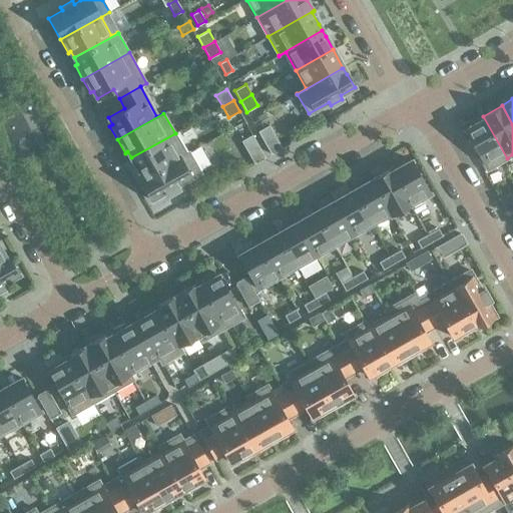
[(483,116),(482,116),(483,118),(465,129),(487,169),(507,158),(483,116)]
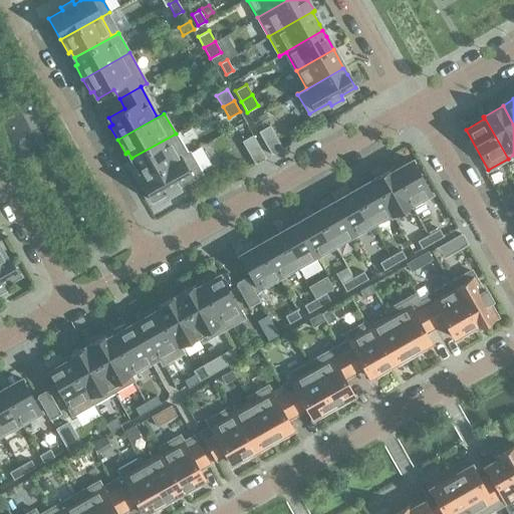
[(271,155),(282,148),(281,147),(269,125),(258,132),(270,153),(271,155)]
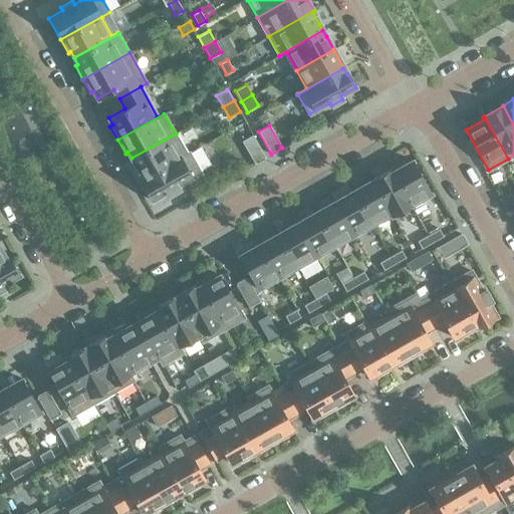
[(186,153),(176,134),(132,158),(135,165),(132,166),(140,180),(189,152),(189,151),(186,153)]
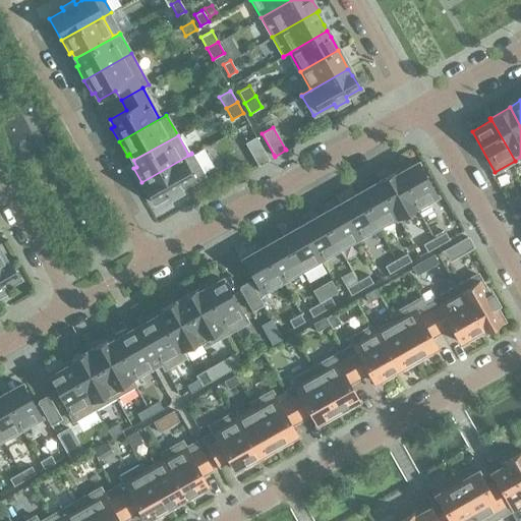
[(268,158),(255,136),(245,142),(257,164),(256,164),(257,166),(270,159),(269,158),(268,158)]
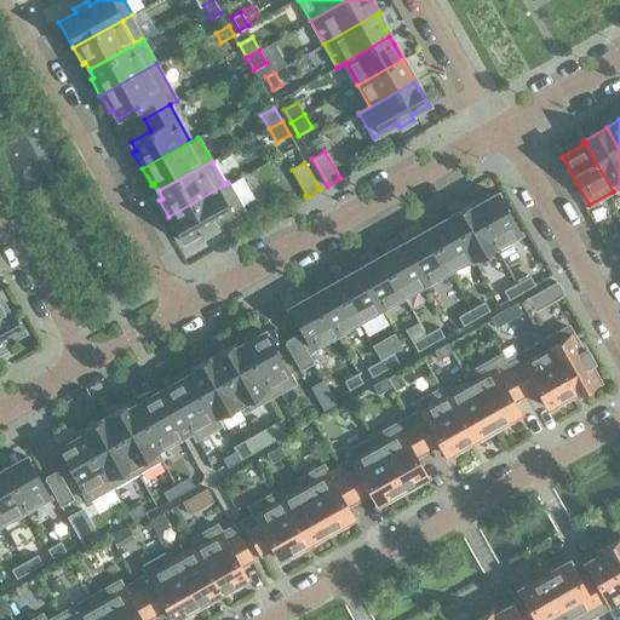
[(207,234),(217,228),(214,224),(242,208),(228,183),(168,217),(183,242),(205,230),(207,234)]
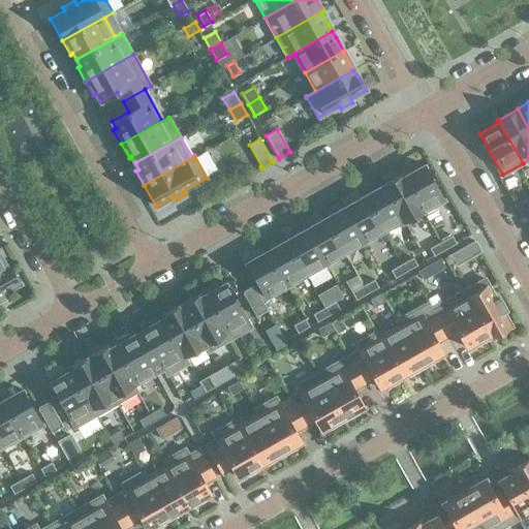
[(424,164),(404,176),(403,174),(402,174),(424,212),(443,200),(424,164)]
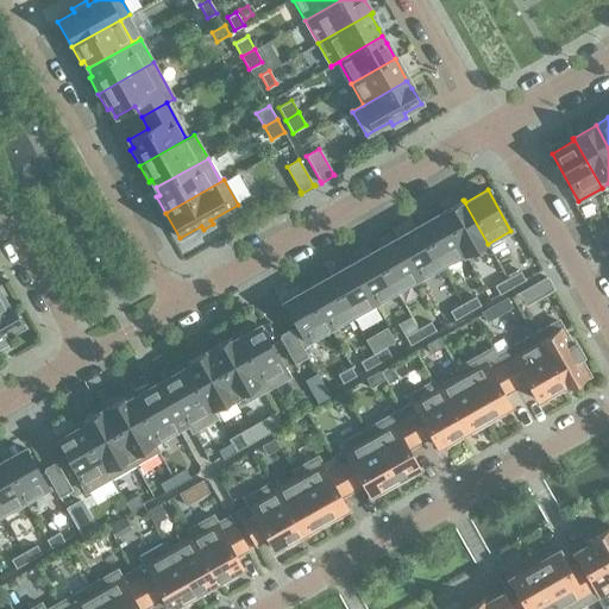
[(488,244),(463,200),(440,213),(465,256),(488,244)]
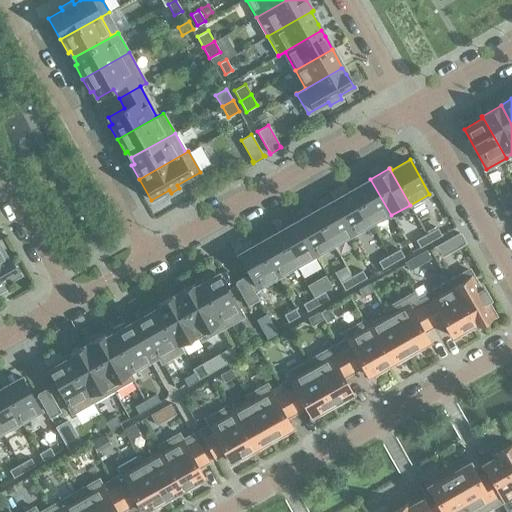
[(391,215),(370,179),(351,190),(371,224),(388,214),(390,216),(391,215)]
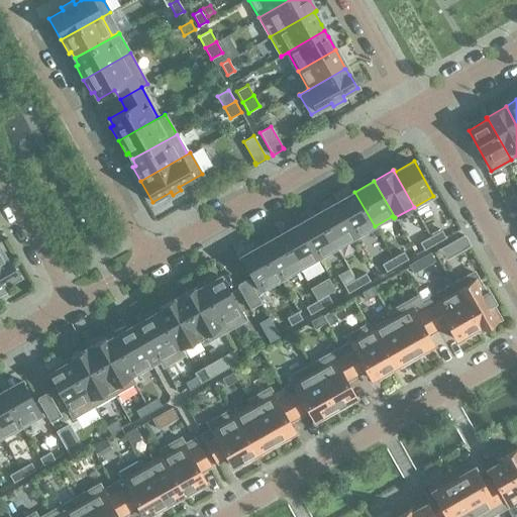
[(375,226),(354,192),(336,202),(355,236),(375,226)]
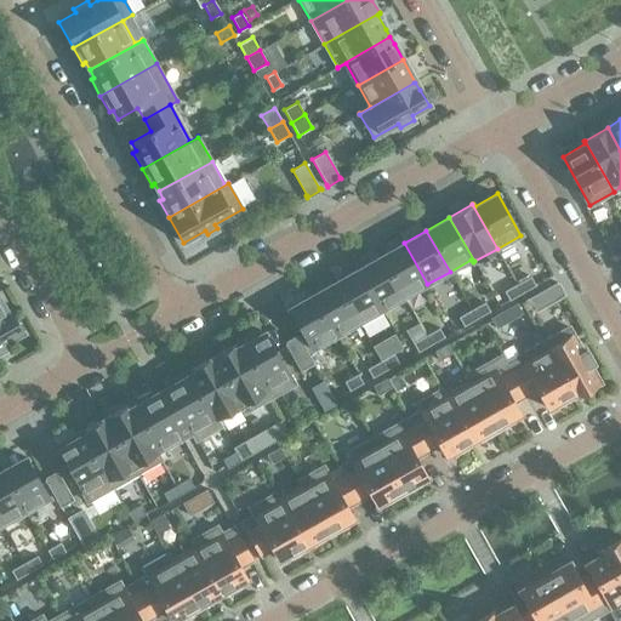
[(610,251),(620,244),(620,243),(616,233),(604,240),(610,251)]
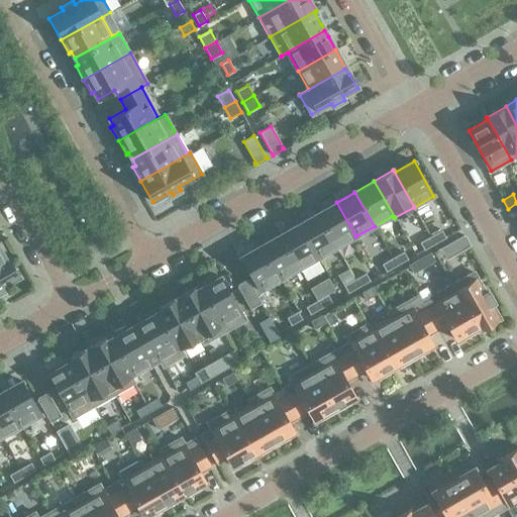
[(355,236),(336,202),(317,213),(336,247),(355,236)]
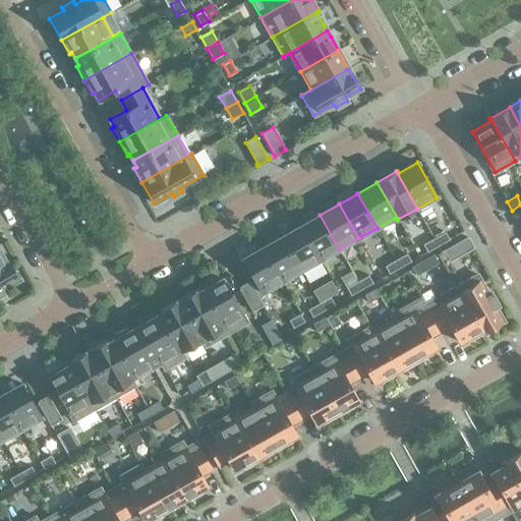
[(339,249),(320,215),(300,226),(320,261),(339,249)]
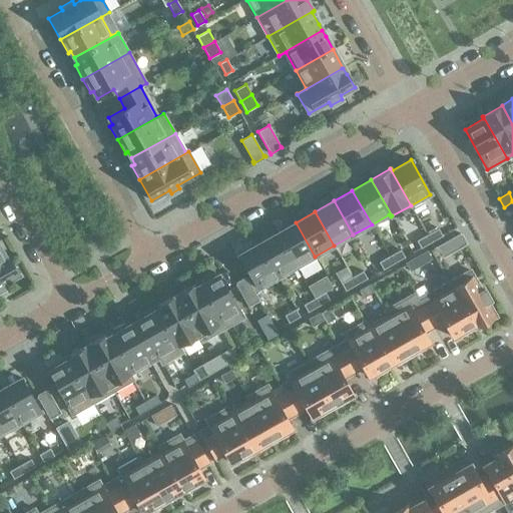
[(315,257),(296,222),(277,232),(297,267),(315,257)]
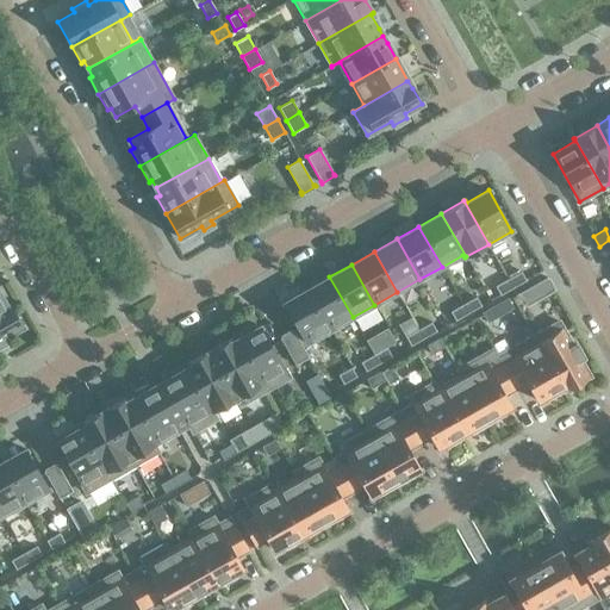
[(508,279),(512,287),(526,280),(521,272),(508,279)]
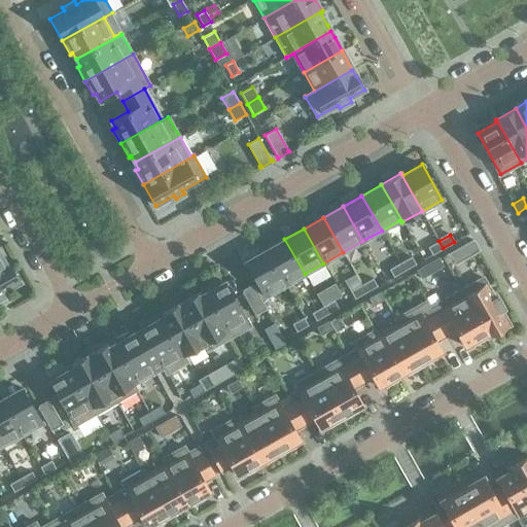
[(305,274),(284,239),(265,250),(285,285),(305,274)]
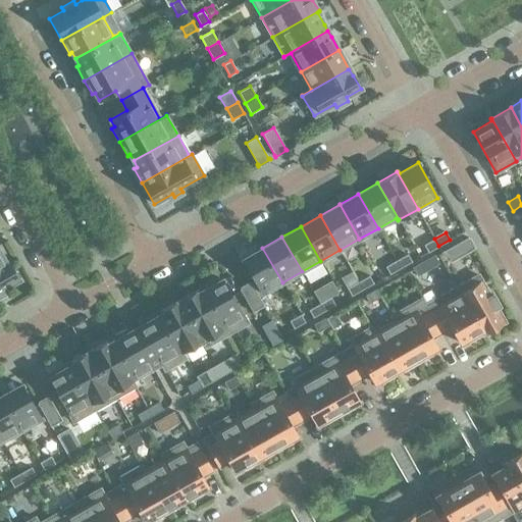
[(467,237),(466,238),(466,239),(445,250),(451,261),(472,249),(472,250),(474,249),(467,237)]
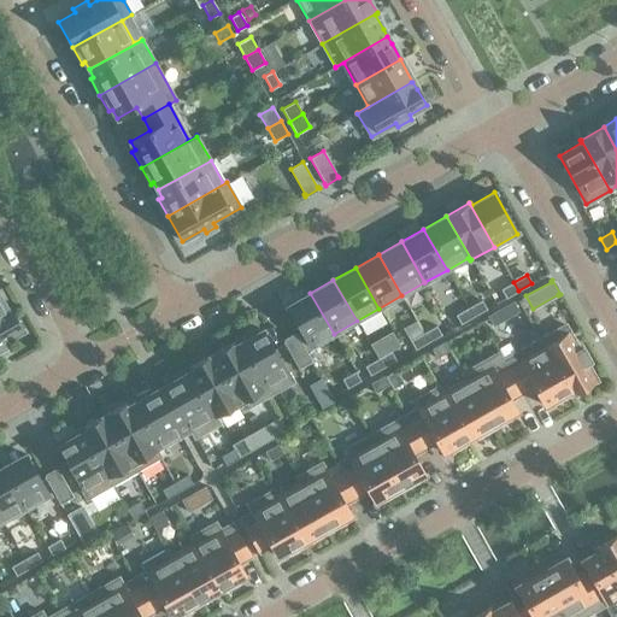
[(500,289),(505,298),(518,291),(513,282),(500,289)]
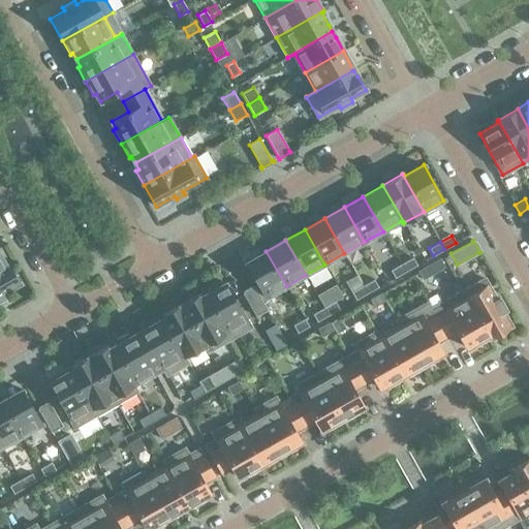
[(286,286),(266,251),(246,262),(266,298),(286,286)]
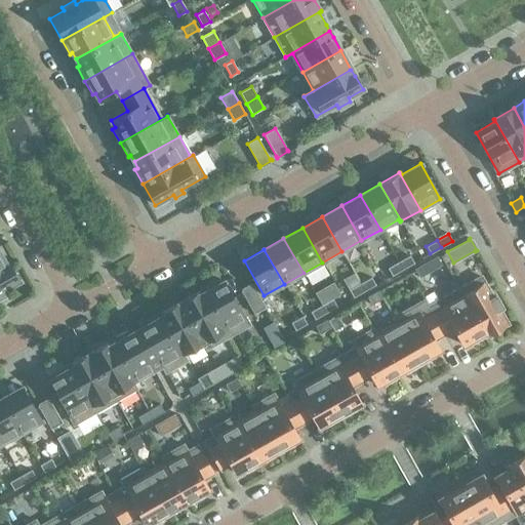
[(403,270),(414,263),(409,255),(398,261),(403,270)]
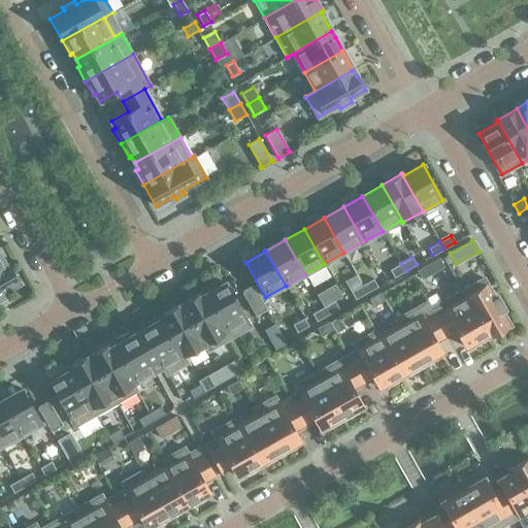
[(7,262),(0,265),(0,298),(7,295),(5,291),(20,283),(7,262)]
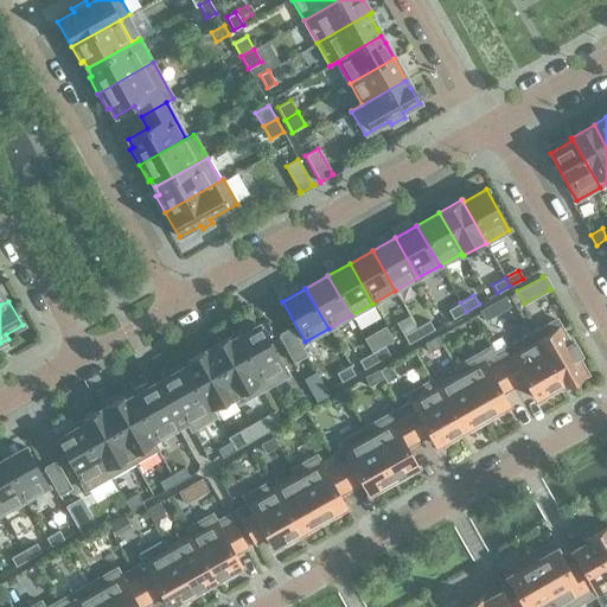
[(466,312),(460,302),(447,310),(453,319),(466,312)]
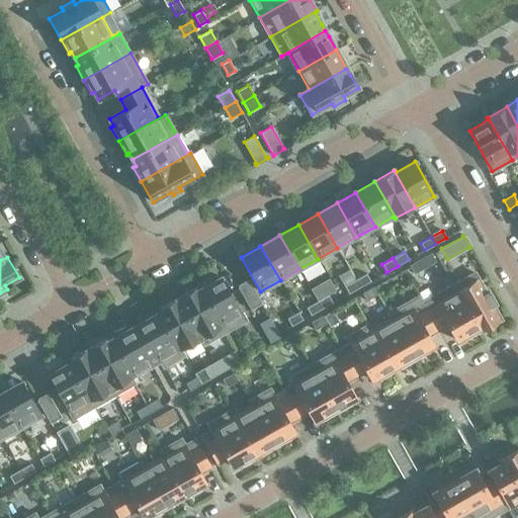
[(419,260),(409,265),(414,274),(423,268),(419,260)]
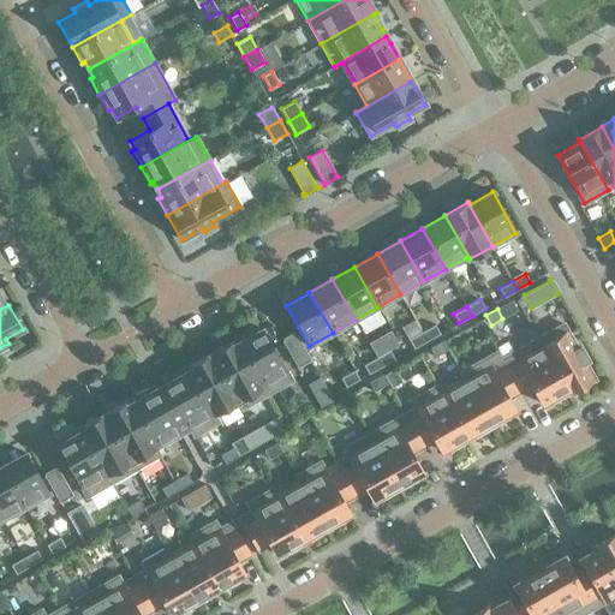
[(537,338),(568,393),(593,378),(584,362),(587,359),(580,346),(577,348),(562,323),(537,338)]
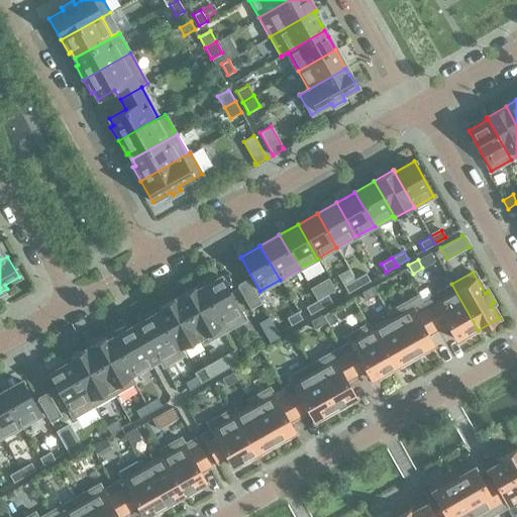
[(354,279),(358,287),(370,281),(366,273),(354,279)]
